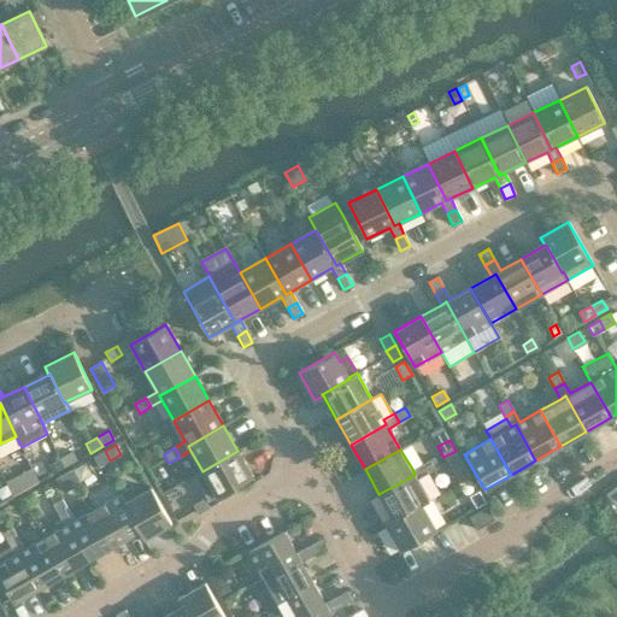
[(72,451),(60,458),(65,468),(77,460),(72,451)]
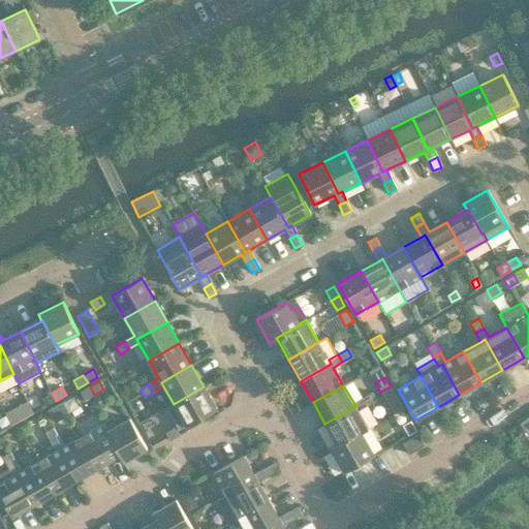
[(94,395),(90,386),(81,393),(85,400),(94,395)]
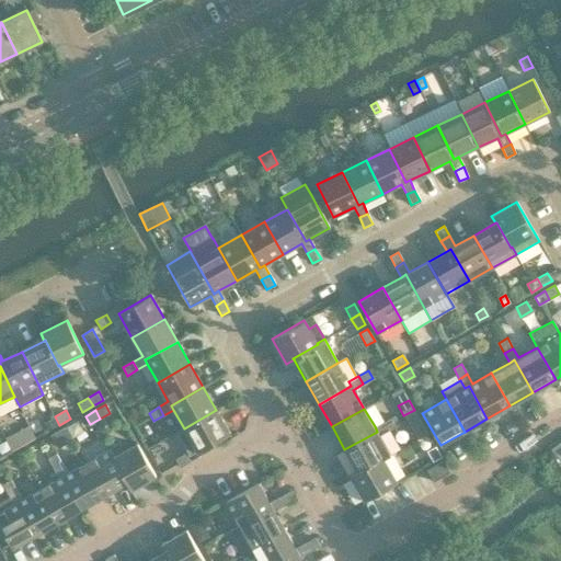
[(230,434),(216,410),(184,428),(176,433),(190,457),(197,453),(230,434)]
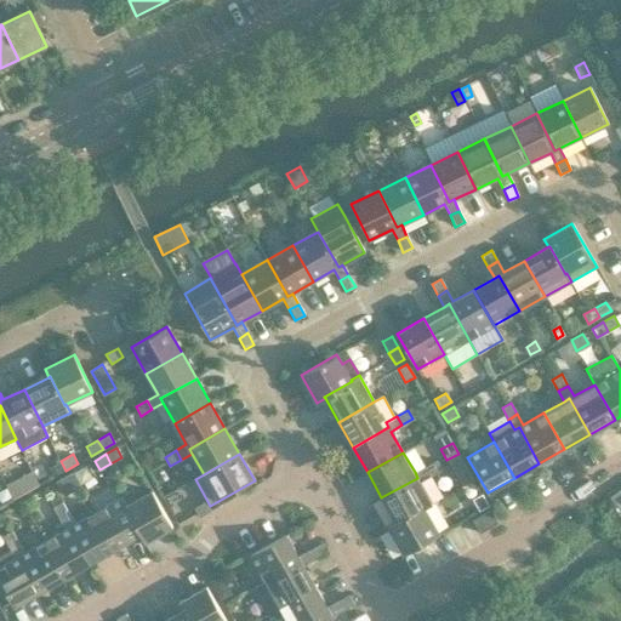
[(426,467),(431,476),(442,469),(437,460),(426,467)]
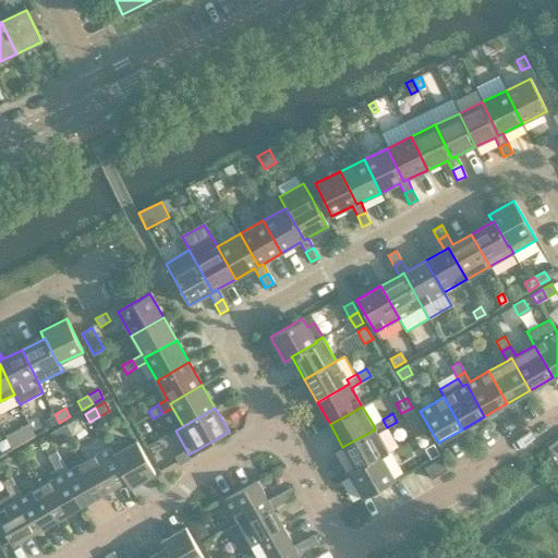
[(53,416),(45,421),(48,427),(57,423),(53,416)]
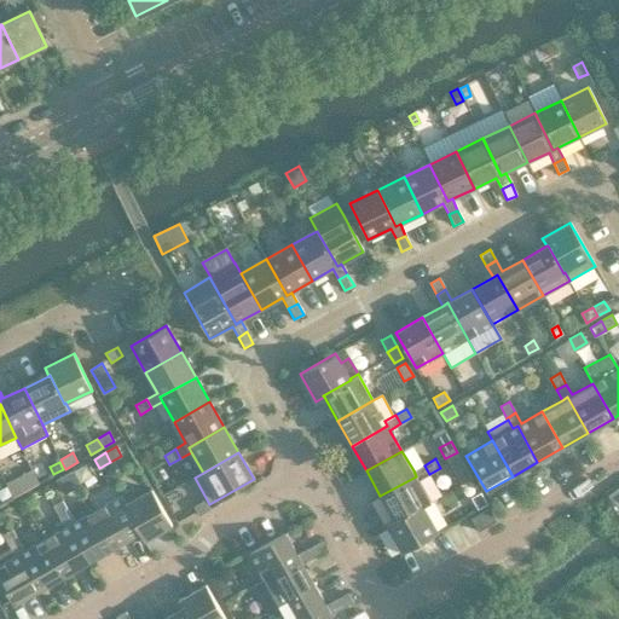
[(429,474),(424,466),(414,470),(416,476),(380,496),(394,520),(394,521),(422,505),(423,507),(431,502),(418,480),(429,474)]
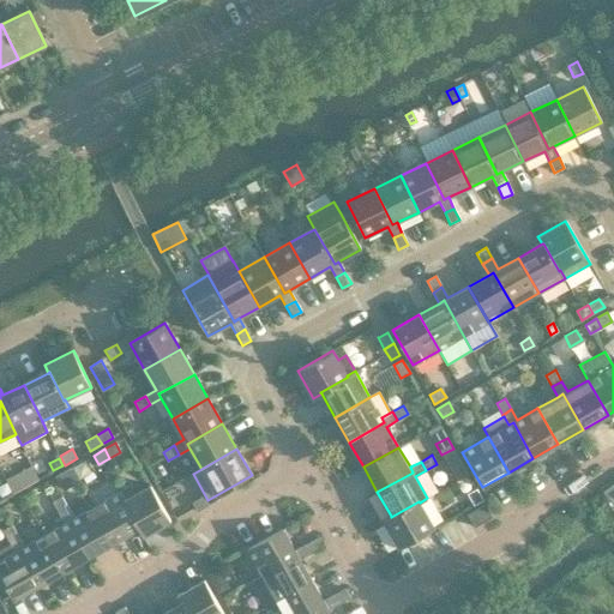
[(613,505),(613,503),(613,482),(603,492),(613,505)]
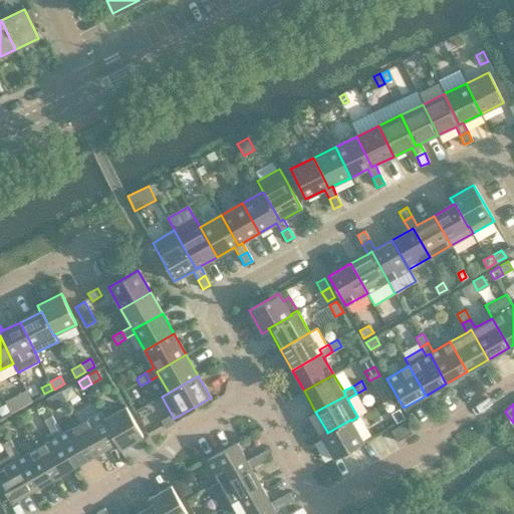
[(125,407),(104,418),(103,419),(116,442),(115,443),(119,449),(143,436),(125,407)]
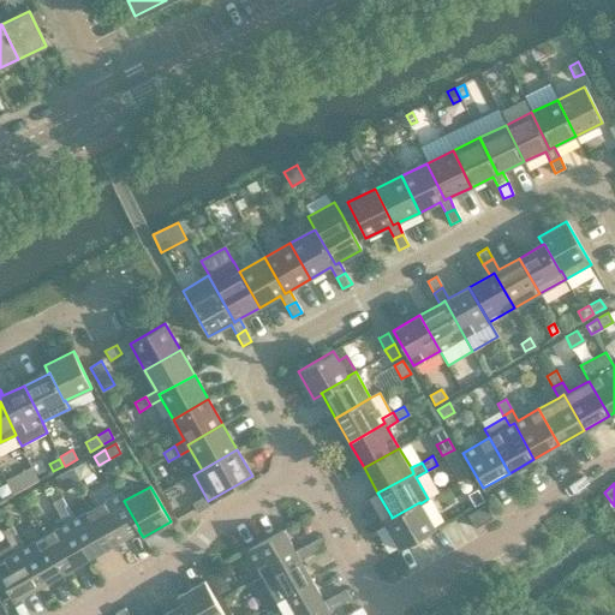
[(483,501),(477,489),(467,495),(475,506),(483,501)]
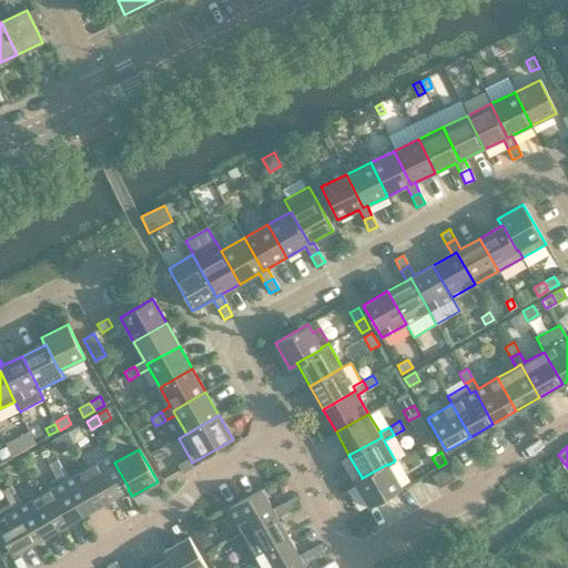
[(111,455),(88,469),(105,501),(128,489),(129,488),(114,463),(115,462),(111,455)]
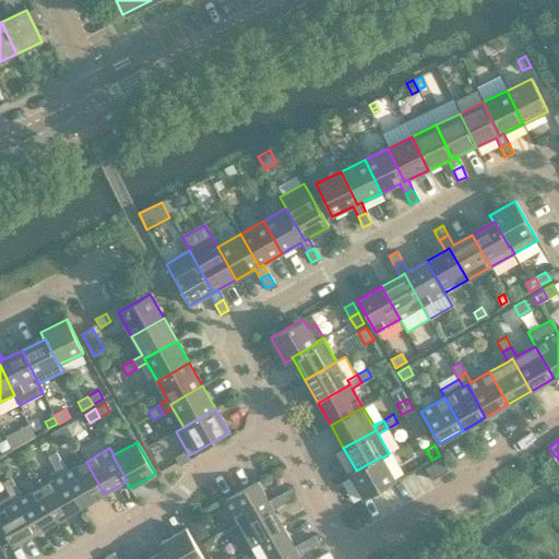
[(48,458),(54,467),(62,462),(56,452),(48,458)]
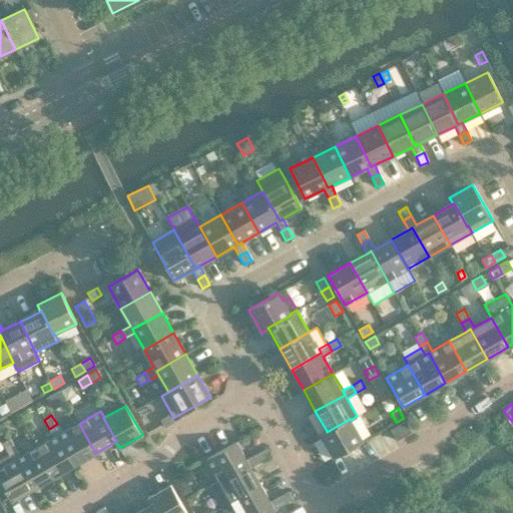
[(160,421),(164,428),(174,423),(169,415),(160,421)]
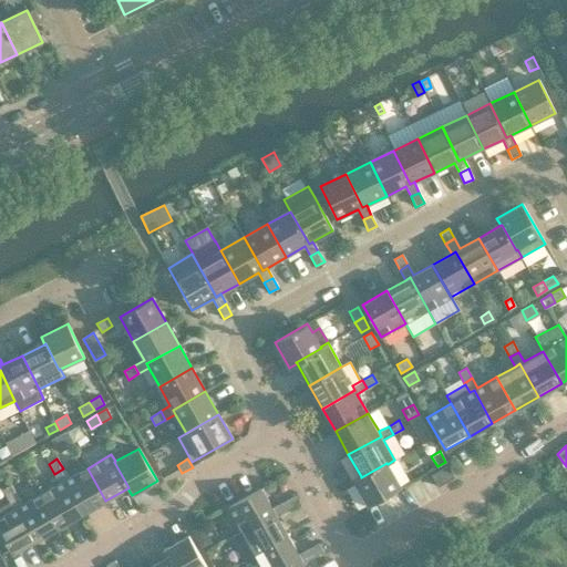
[(361,477),(361,476),(353,481),(368,506),(401,487),(388,464),(387,463),(361,477)]
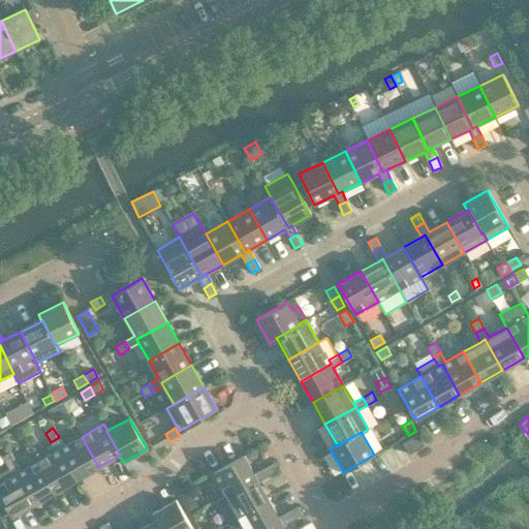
[(402,443),(408,454),(424,445),(417,434),(402,443)]
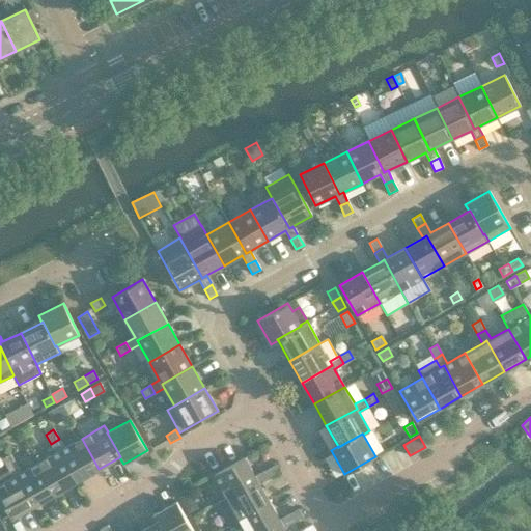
[(51,444),(56,453),(60,450),(78,481),(99,469),(82,439),(64,448),(59,439),(51,444)]
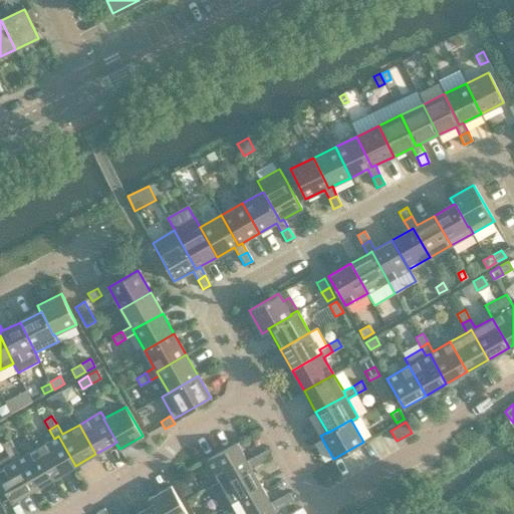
[(58,436),(54,439),(37,448),(54,478),(75,466),(58,436)]
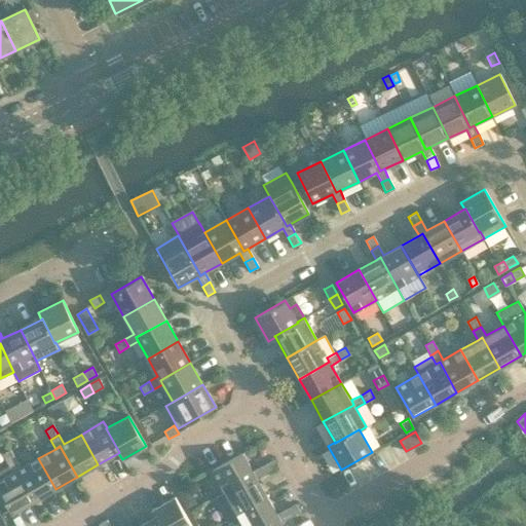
[(2,454),(7,464),(15,459),(10,450),(2,454)]
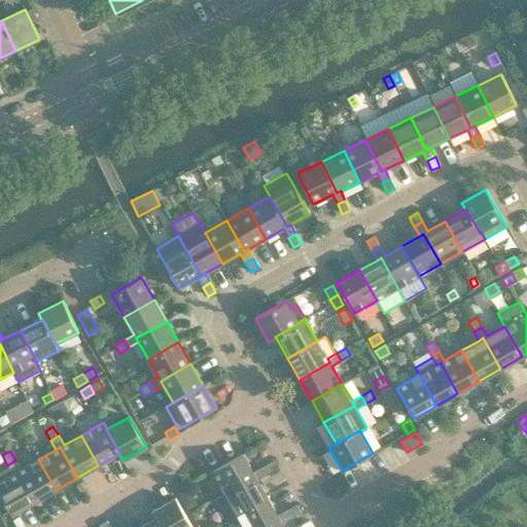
[(255,477),(253,472),(242,454),(212,471),(224,494),(255,477)]
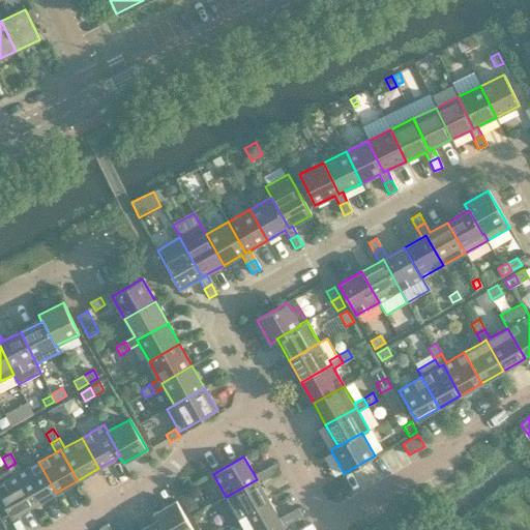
[(9,470),(12,476),(17,474),(34,505),(56,493),(38,462),(21,472),(16,463),(7,468),(9,470)]
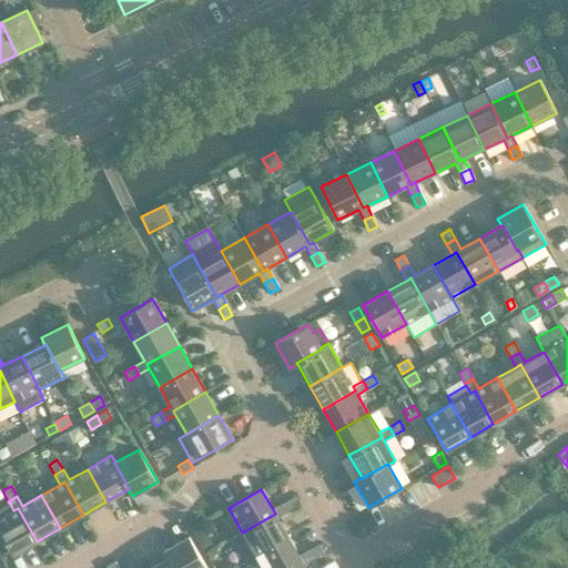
[(293,498),(282,504),(287,511),(297,506),(293,498)]
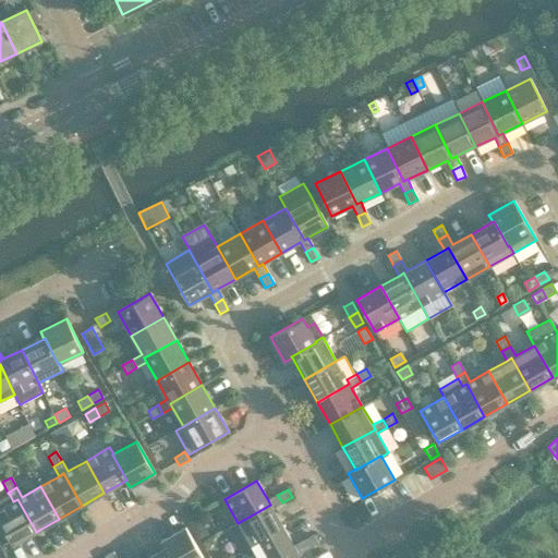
[(0,523),(12,545),(36,532),(17,499),(13,501),(10,495),(0,499),(0,523)]
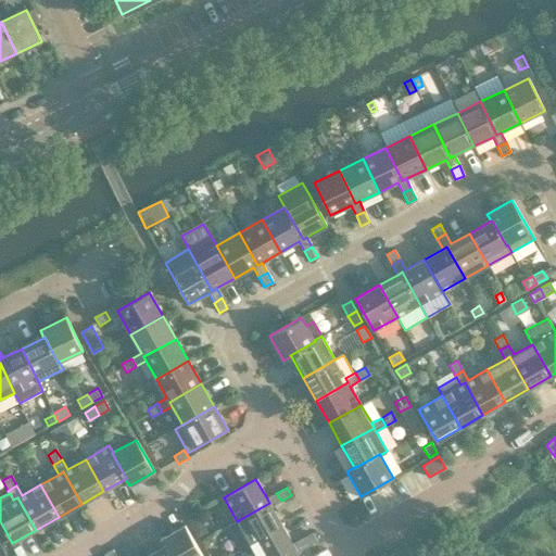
[(237,521),(228,526),(241,548),(250,543),(282,525),(272,507),(281,501),(276,493),(267,498),(269,503),(237,521)]
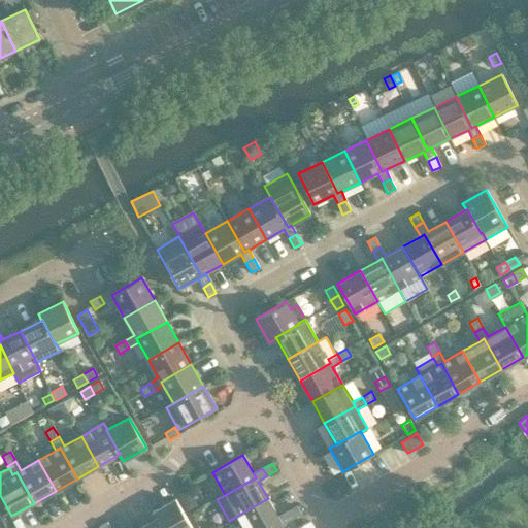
[(152,513),(156,519),(157,519),(162,527),(191,527),(175,498),(152,513)]
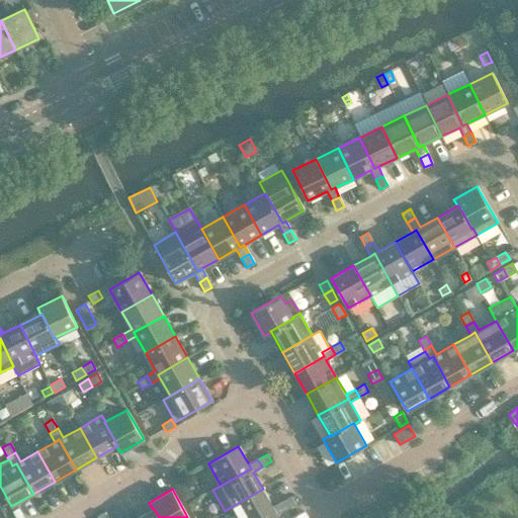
[(233,506),(239,517),(260,517),(274,510),(272,507),(263,489),(233,506)]
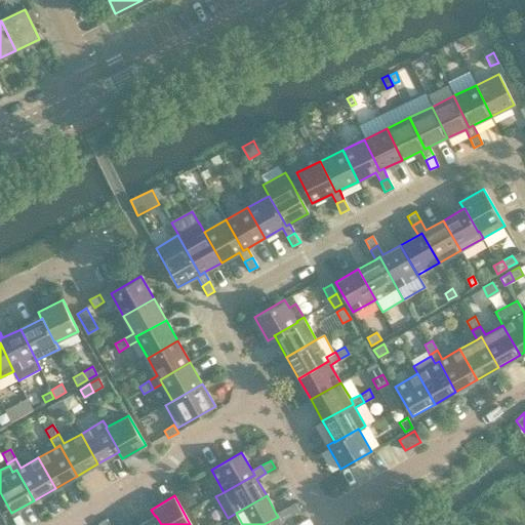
[(294,502),(285,509),(290,516),(299,511),(294,502)]
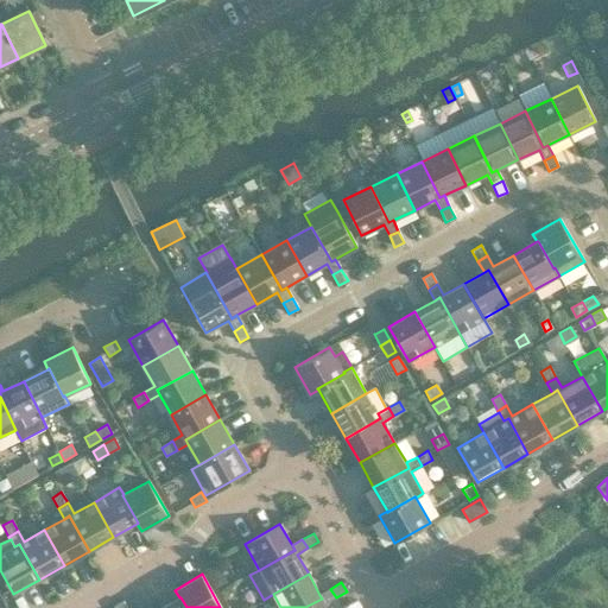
[(305,607),(327,607),(325,603),(336,597),(330,589),(320,595),(322,599),(305,607)]
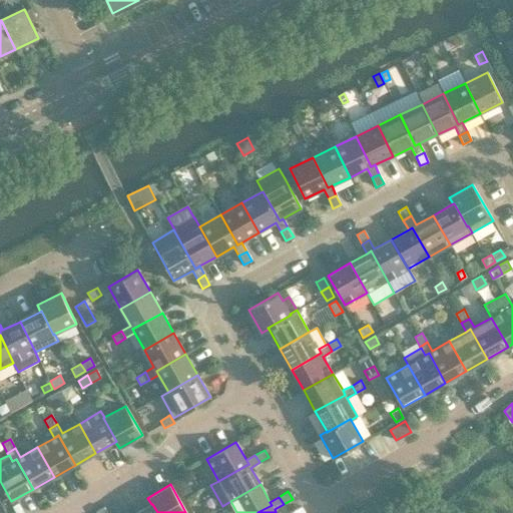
[(157,512),(152,504),(151,504),(135,512),(157,512)]
